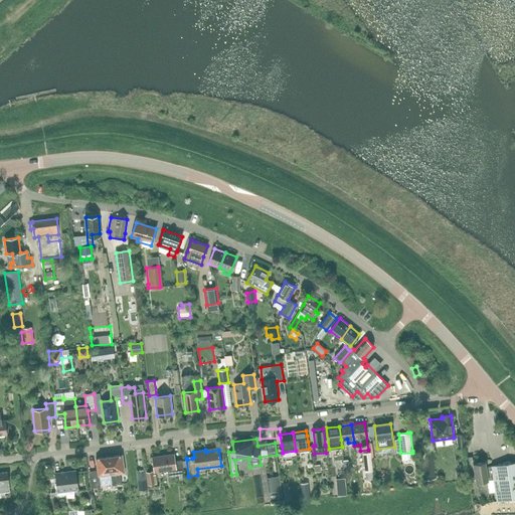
[(373,471),(370,453),(363,453),(364,472),(365,472),(372,471),(373,471)]
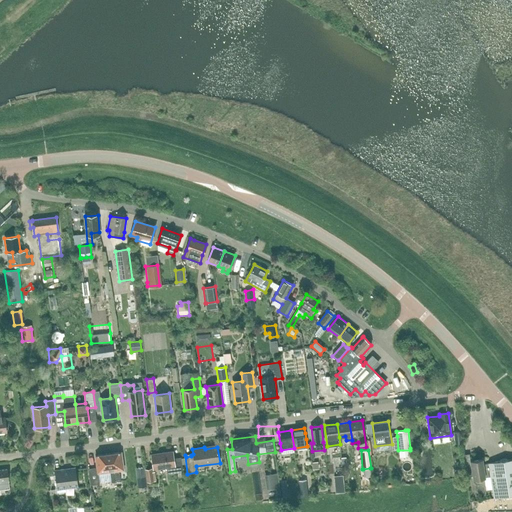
[(181,457),(174,458),(173,451),(151,455),(154,468),(167,466),(168,474),(183,471),(181,457)]
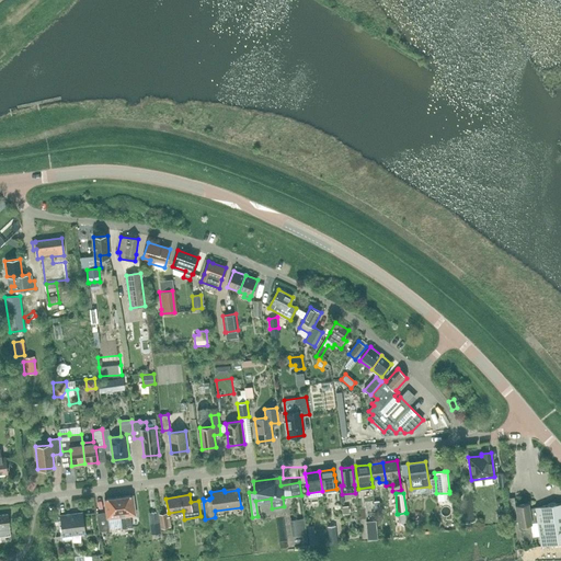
[(104,500),(106,512),(96,513),(99,531),(109,530),(107,518),(122,516),(123,528),(133,527),(132,518),(130,518),(130,515),(136,515),(133,495),(104,500)]
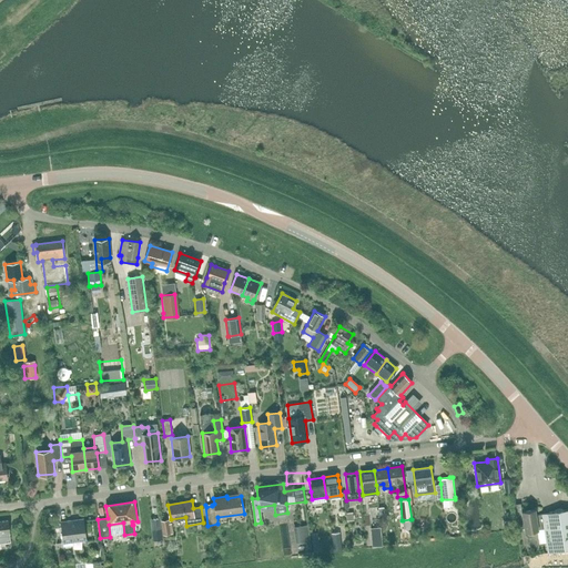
[(328,504),(315,505),(316,514),(328,513),(328,504)]
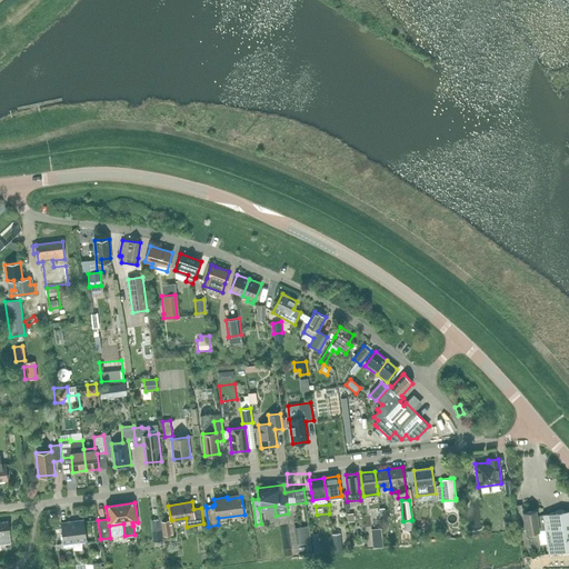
[(549,552),(568,549),(568,510),(537,516),(536,510),(522,512),(526,532),(546,529),(549,552)]
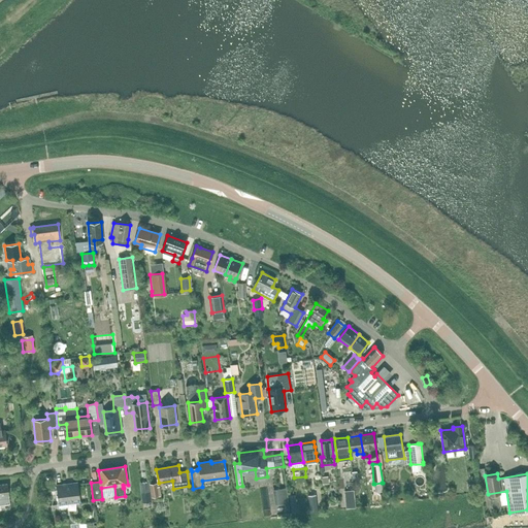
[(204,490),(230,489),(230,482),(203,484),(204,490)]
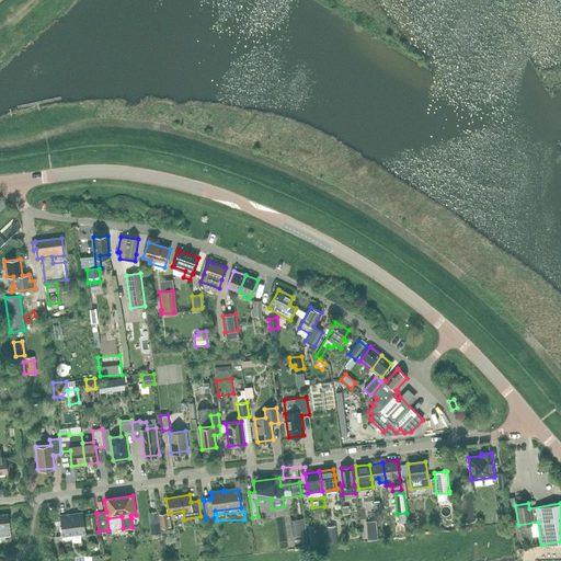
[(60,515),(59,515),(63,537),(63,539),(71,538),(71,536),(86,534),(83,513),(82,513),(82,515),(70,516),(70,514),(60,515)]
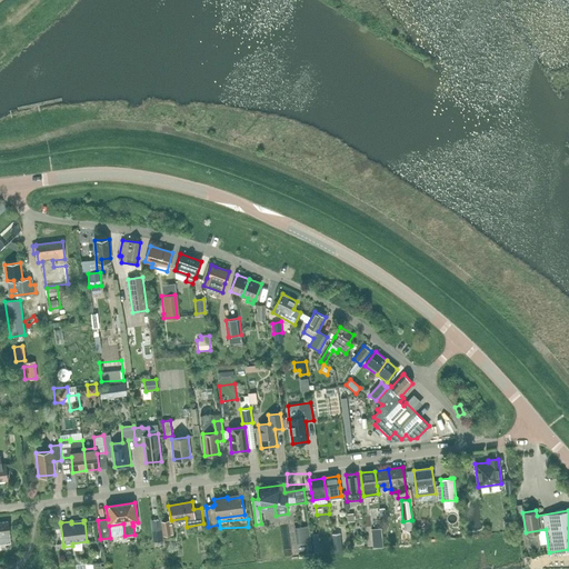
[(171,535),(169,520),(161,521),(163,536),(171,535)]
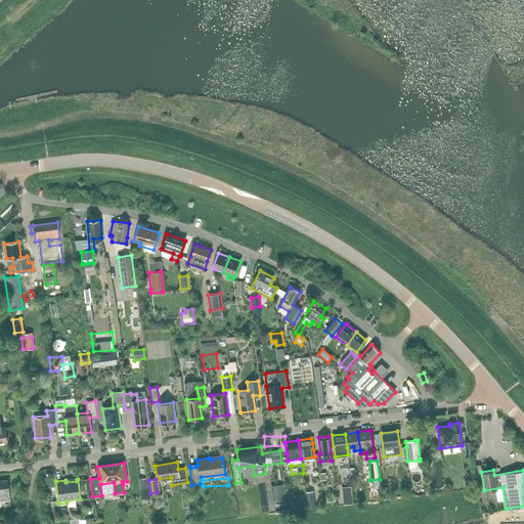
[(0,498),(10,498),(7,481),(0,481),(0,498)]
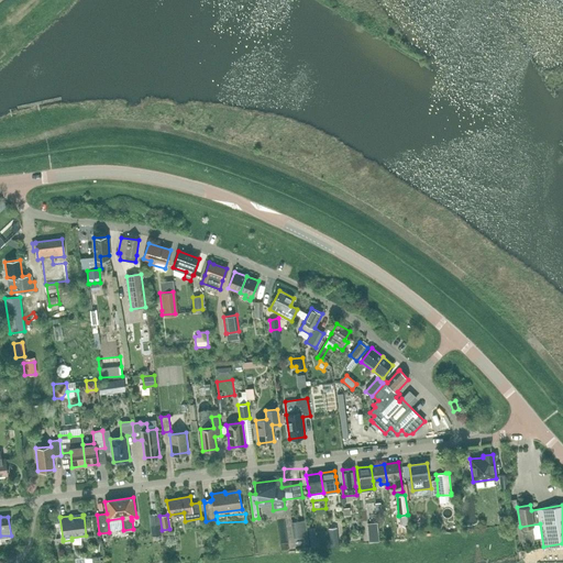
[(301,520),(293,521),(294,538),(304,537),(301,520)]
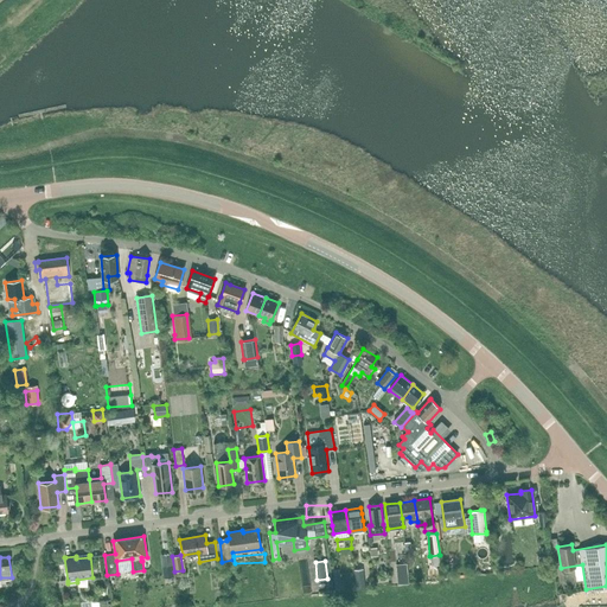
[(407,563),(396,564),(398,585),(409,583),(407,563)]
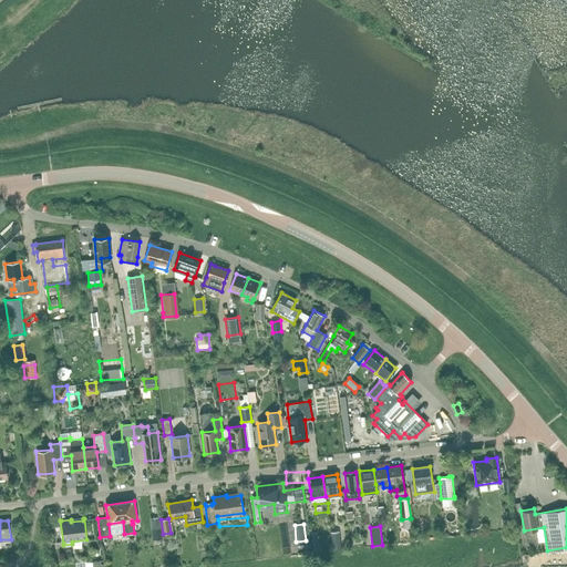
[(341,549),(339,532),(331,533),(332,550),(341,549)]
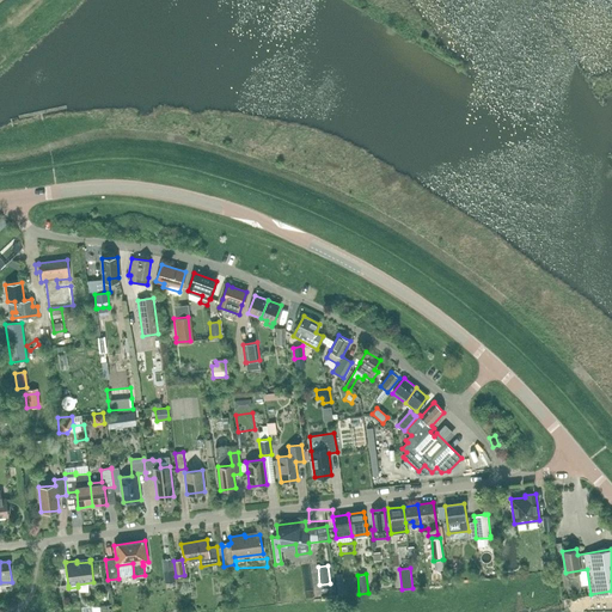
[(335,576),(337,594),(344,593),(342,575),(335,576)]
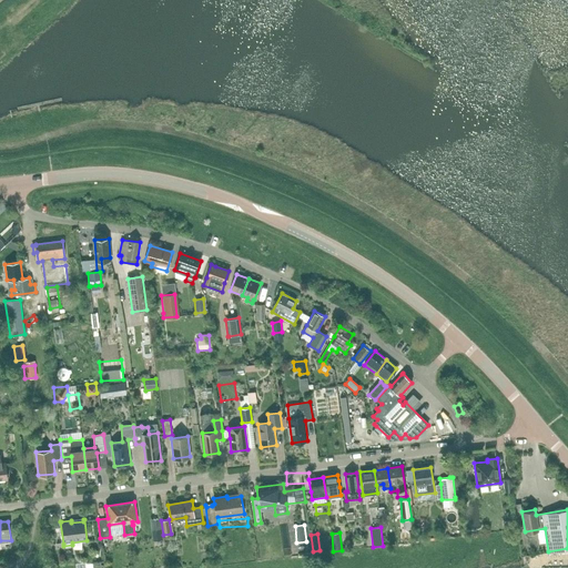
[(67,559),(92,555),(90,544),(66,548),(67,559)]
